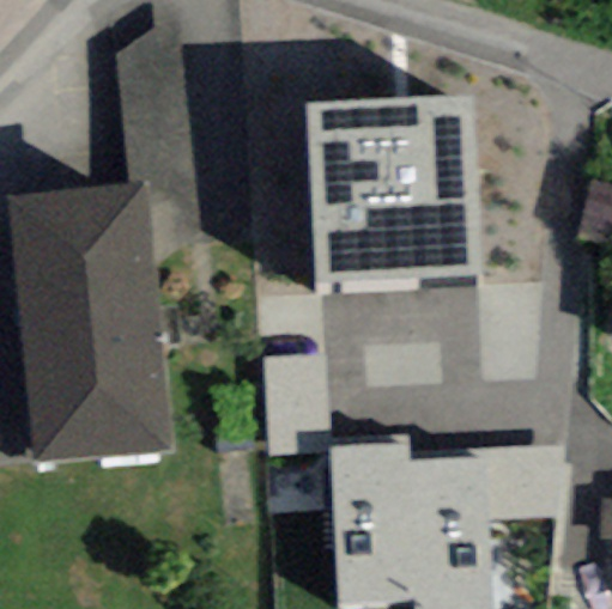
[(201,237),(179,20),(156,26),(116,54),(129,181),(147,178),(155,263),(201,237)]
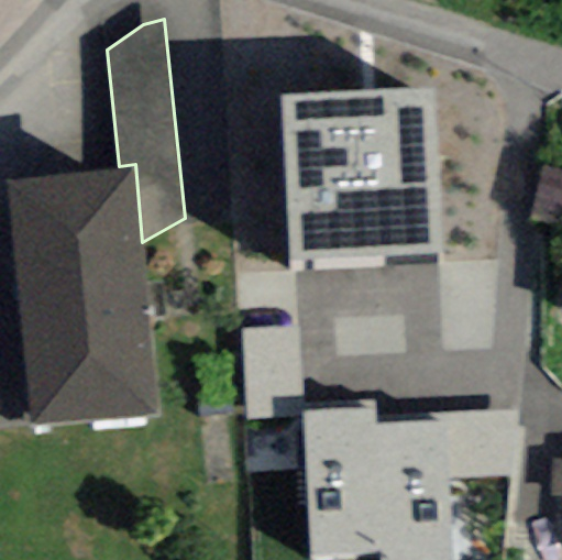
[(287,260),(443,253),(430,86),(281,94),(287,260)]
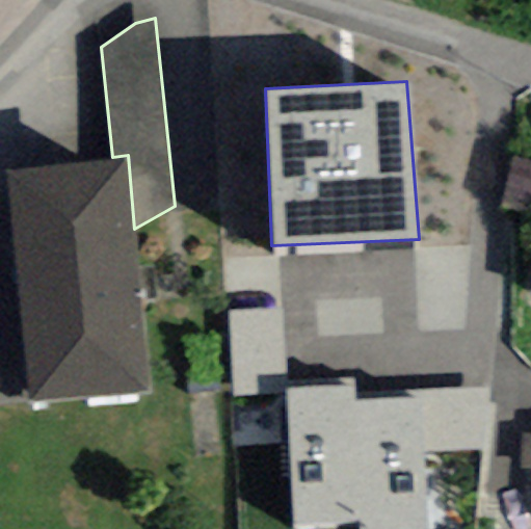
[(530,158),(513,154),(499,207),(530,213),(530,158)]
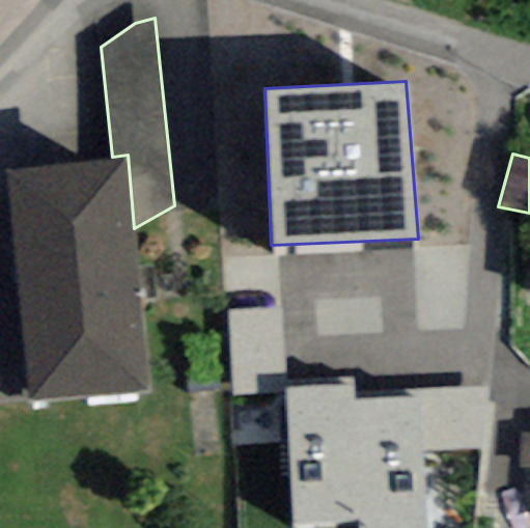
[(112,157),(5,167),(27,398),(149,387),(134,228),(128,155),(112,157)]
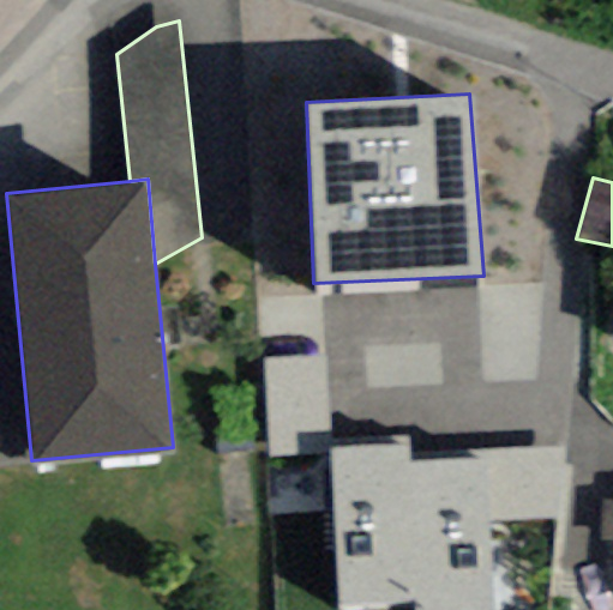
[(329,446),(324,352),(263,357),(270,453),(329,446)]
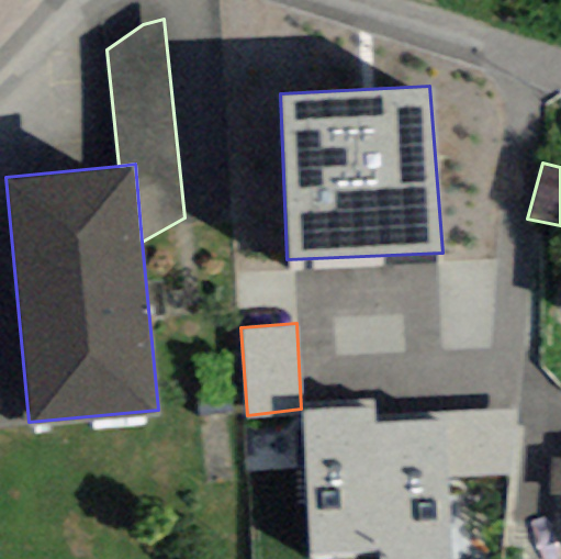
[(301,409),(310,555),(380,550),(376,422),(373,406),(301,409)]
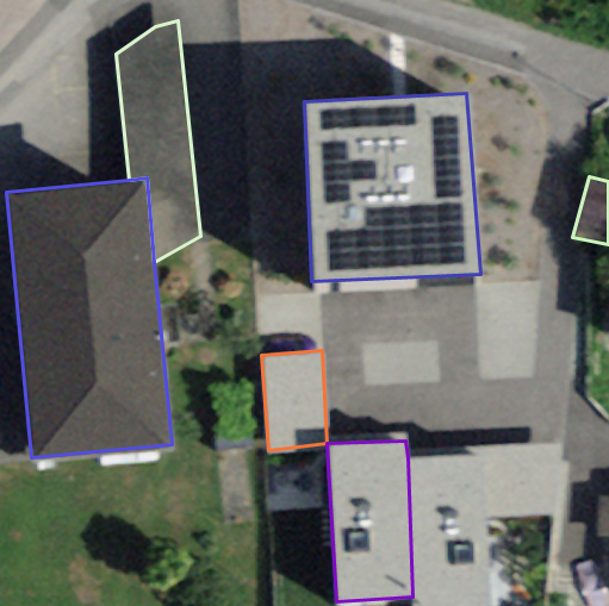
[(484,517),(552,512),(559,443),(479,442),(479,454),(484,517)]
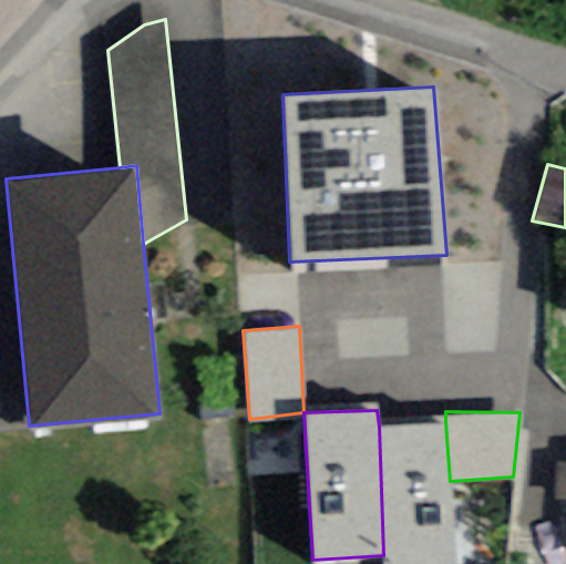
[(382,563),(455,563),(450,481),(445,422),(379,426),(383,555),(382,563)]
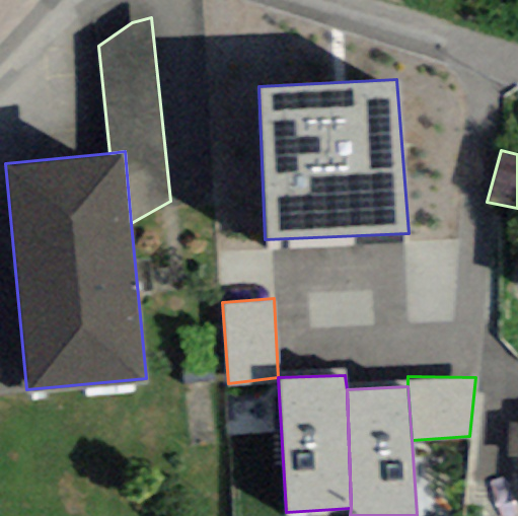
[(517,421),(508,422),(507,455),(517,454),(517,421)]
